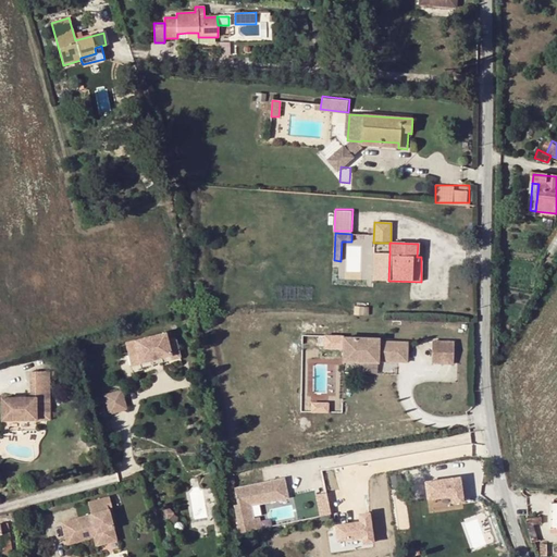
[(388,281),(390,252),(373,252),(372,280),(388,281)]
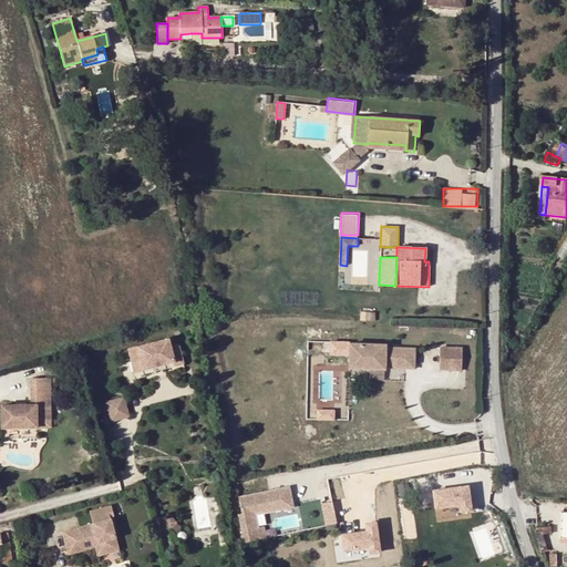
[(185,363),(179,346),(172,348),(169,339),(127,350),(133,372),(152,368),(165,364),(173,362),(174,367),(185,363)]
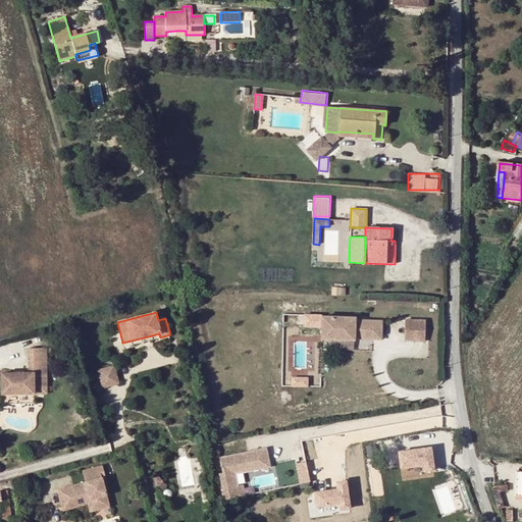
[(373,333),(373,320),(355,320),(355,317),(321,316),(321,340),(355,341),(355,338),(355,333),(373,333)]
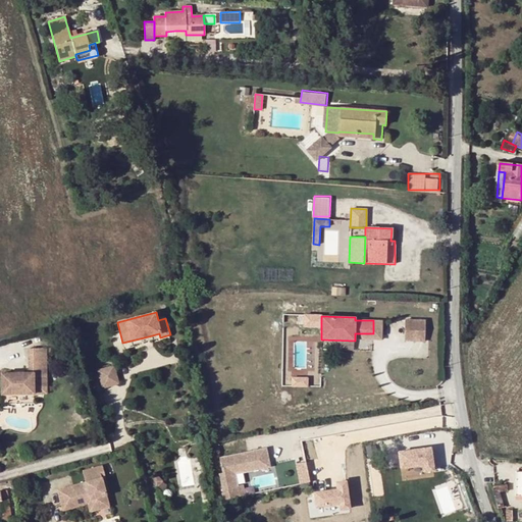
[(425,328),(425,320),(405,319),(404,327),(425,328)]
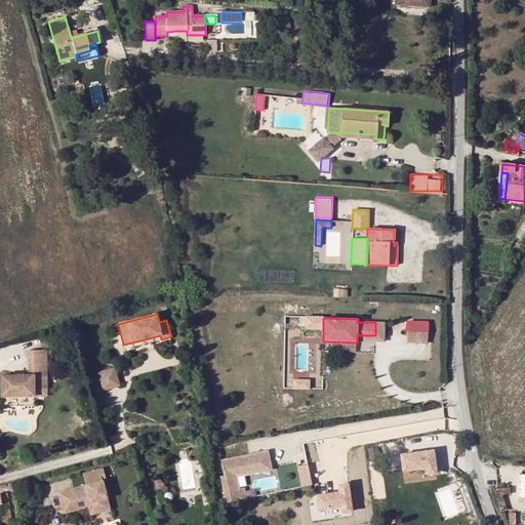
[(384,335),(385,322),(375,322),(375,335),(384,335)]
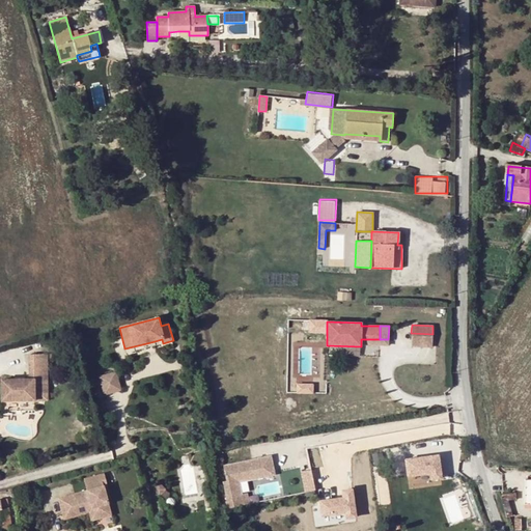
[(411,346),(432,347),(432,334),(411,333),(411,346)]
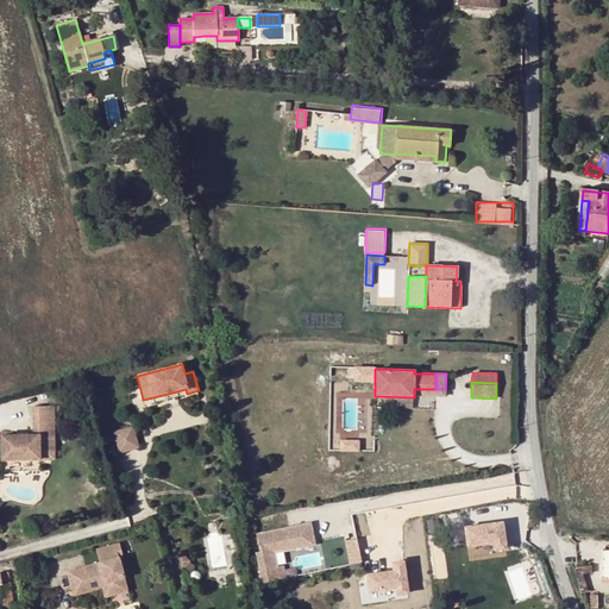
[(0,464),(52,463),(52,408),(32,408),(32,439),(0,439),(0,464)]
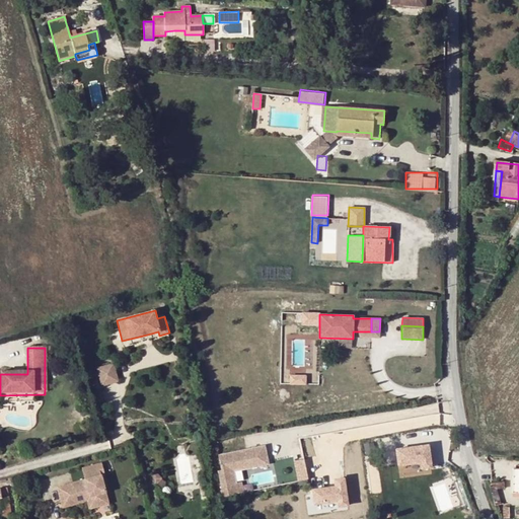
[(119,381),(115,364),(114,363),(113,363),(97,367),(96,368),(96,369),(101,385),(101,386),(102,386),(118,382),(119,381)]
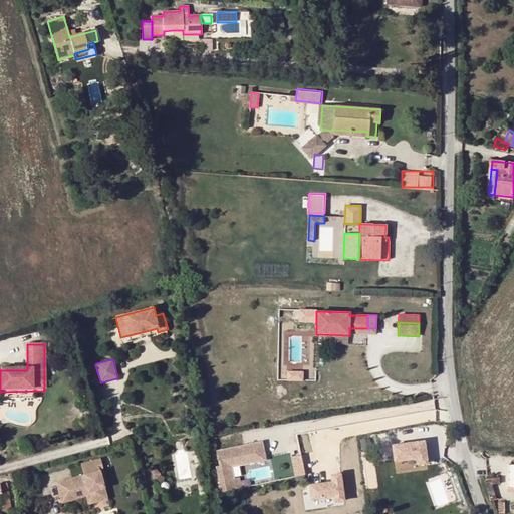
[(181,399),(182,390),(173,390),(173,399),(181,399)]
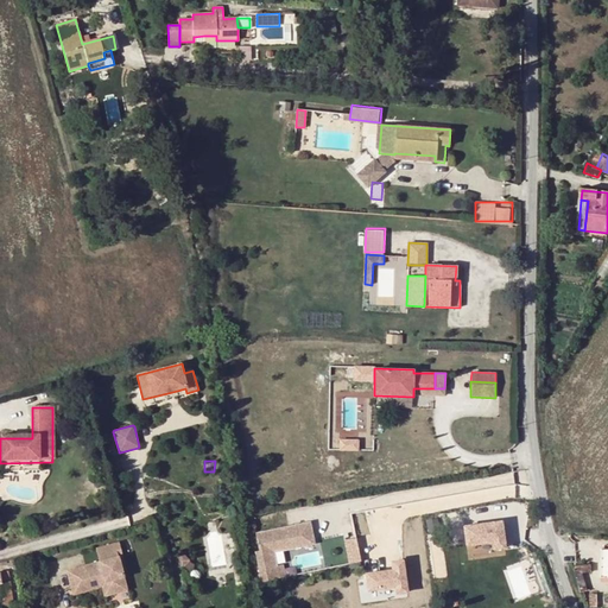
[(463,524),(469,558),(508,552),(502,517),(463,524)]
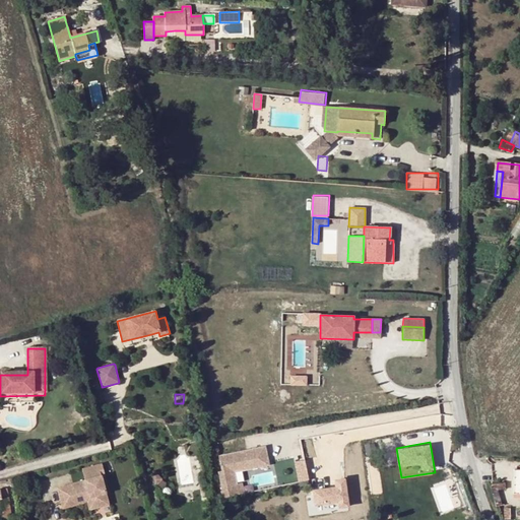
[(56,490),(60,506),(88,498),(91,510),(108,505),(101,478),(104,477),(101,466),(81,471),(84,481),(56,490)]
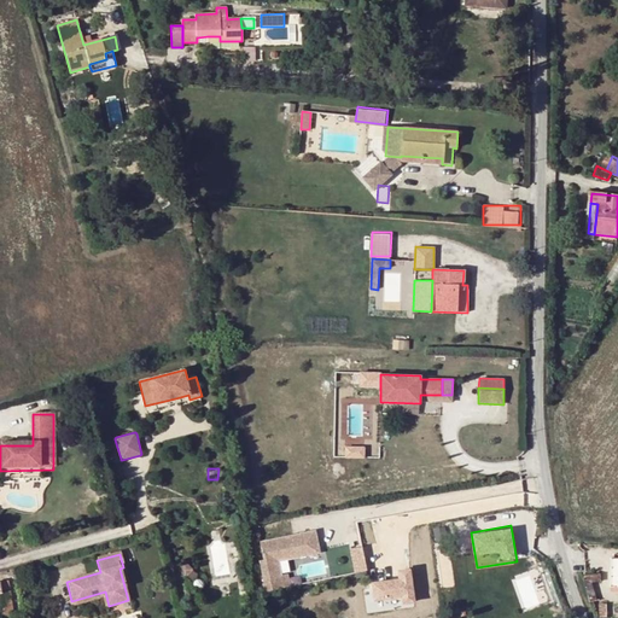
[(417,565),(417,563),(398,566),(402,586),(408,584),(412,602),(388,607),(389,617),(414,617),(413,612),(425,610),(423,600),(441,598),(439,589),(438,581),(447,579),(444,570),(452,569),(449,557),(423,561),(423,564),(417,565)]
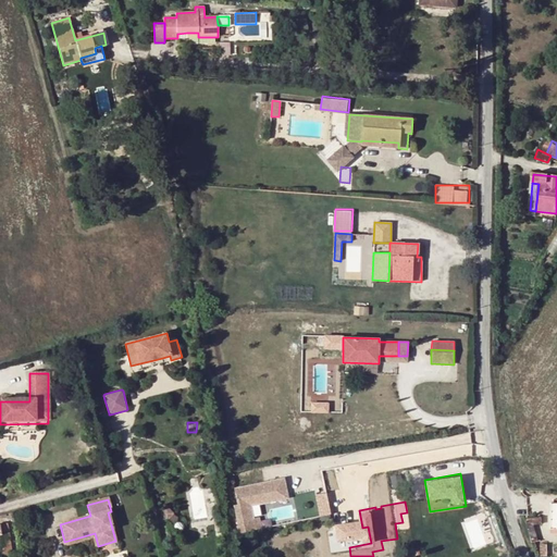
[(234,506),(236,534),(258,529),(260,529),(257,518),(249,520),(245,522),(244,511),(244,505),(234,506)]
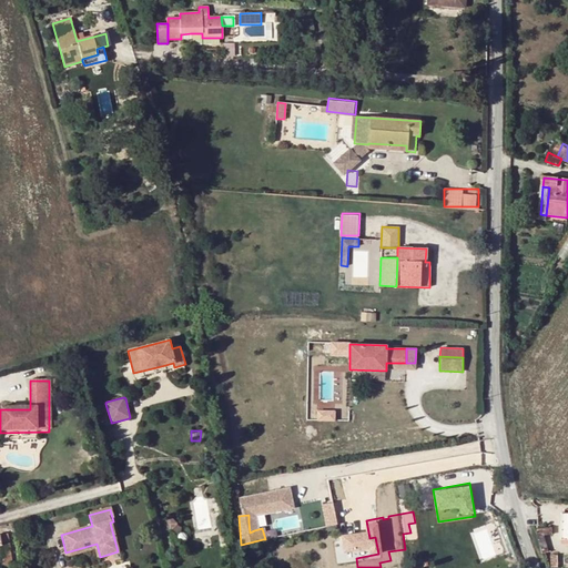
[(170,516),(162,524),(170,531),(178,524),(170,516)]
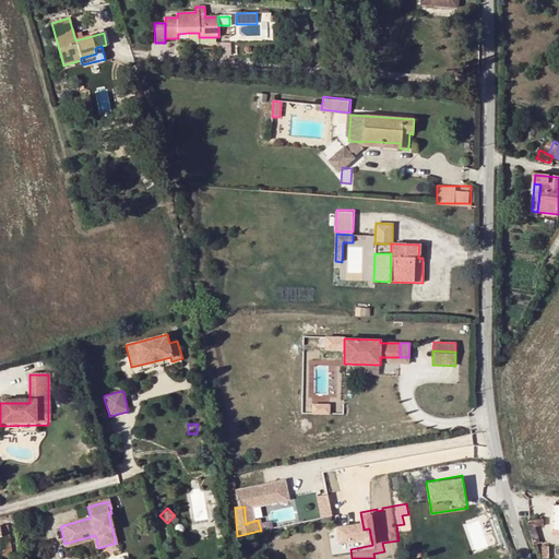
[(396,525),(397,533),(412,530),(408,514),(402,515),(404,524),(396,525)]
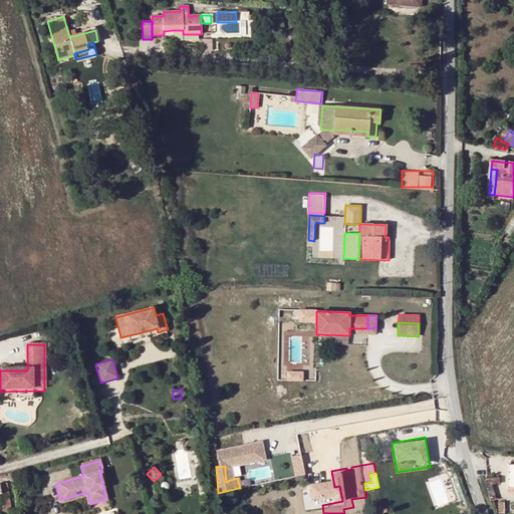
[(491,502),(497,500),(493,485),(501,484),(499,477),(484,479),(491,502)]
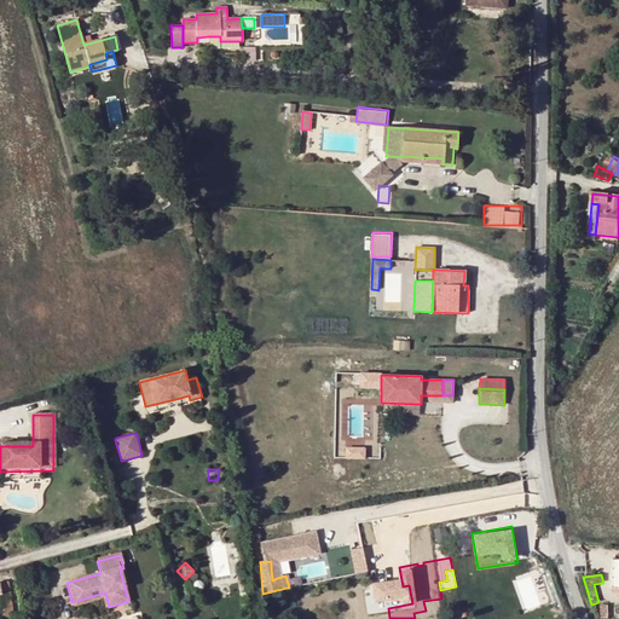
[(203,582),(201,580),(197,580),(195,580),(194,582),(192,584),(192,585),(192,588),(195,590),(197,591),(200,590),(202,590),(204,588),(204,584),(203,582)]
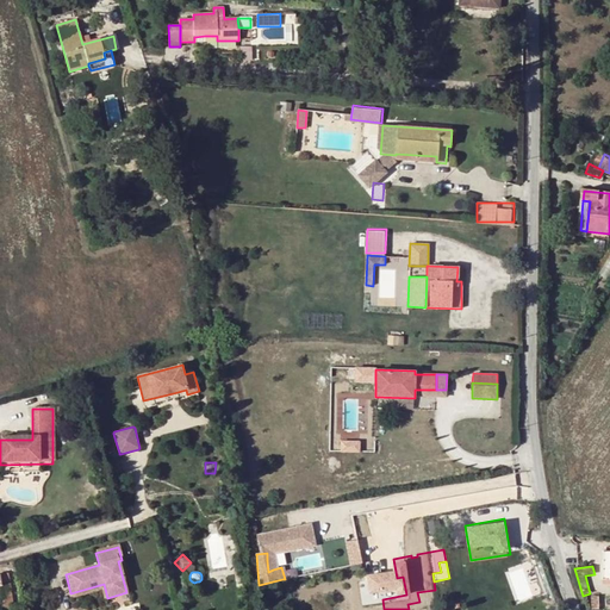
[(2,585),(5,608),(13,607),(8,574),(0,574),(0,577),(1,583),(2,585)]
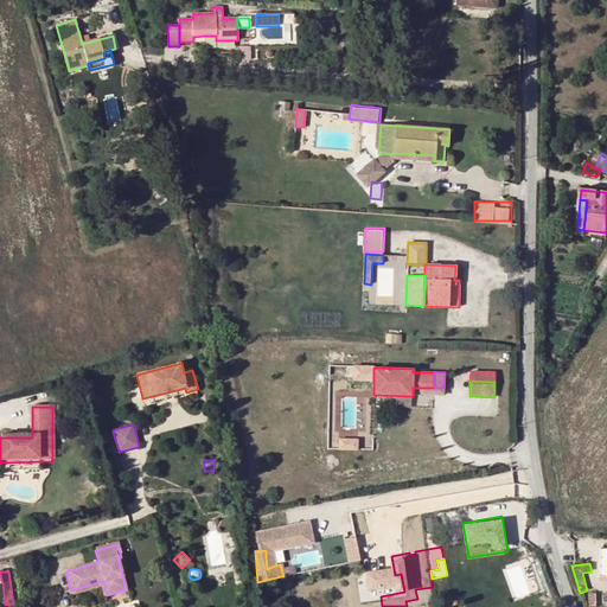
[(103,581),(70,590),(71,598),(100,589),(102,596),(107,595),(103,581)]
